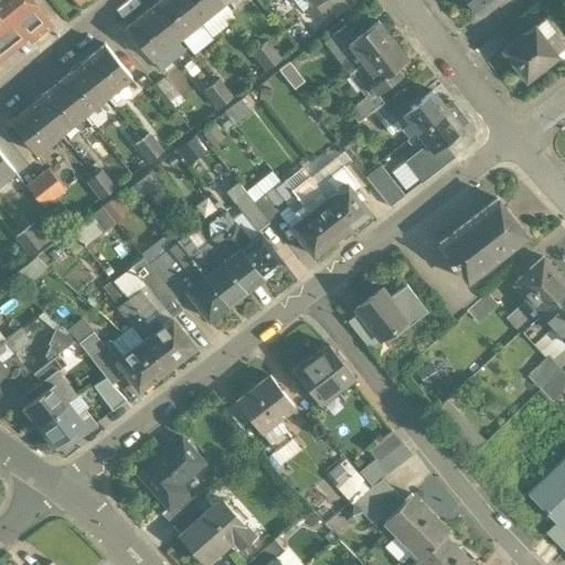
[(30,0),(0,0),(0,41),(19,28),(29,41),(50,24),(30,0)]
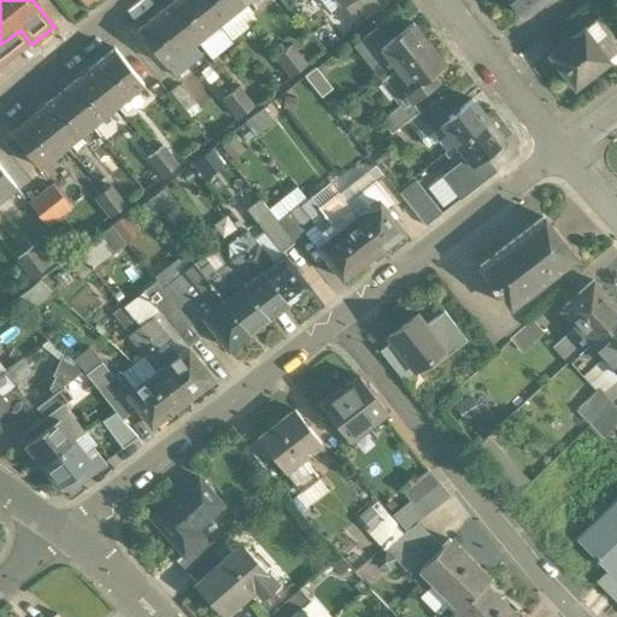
[(217,25),(195,0),(177,0),(164,11),(192,46),(217,25)]
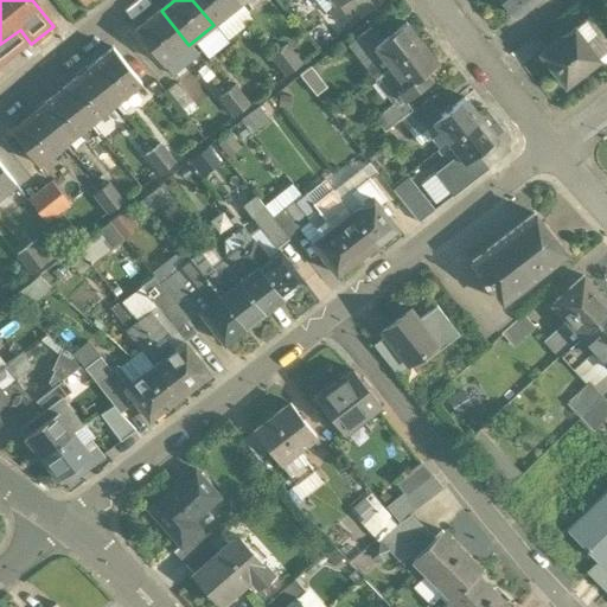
[(238,5),(234,0),(192,0),(213,25),(238,5)]
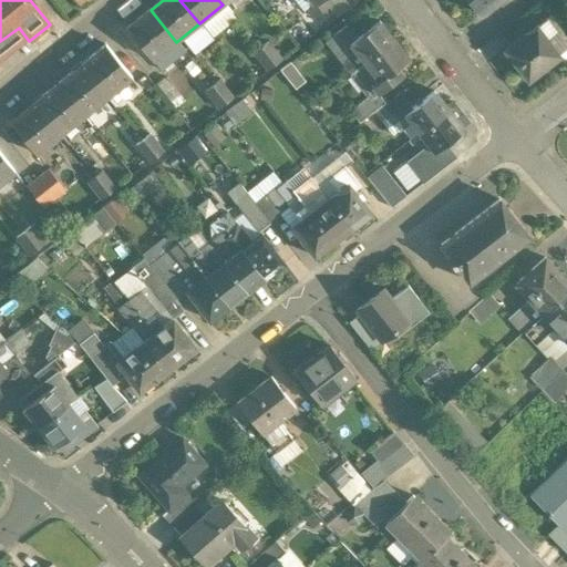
[(466,0),(477,12),(492,0),(466,0)]
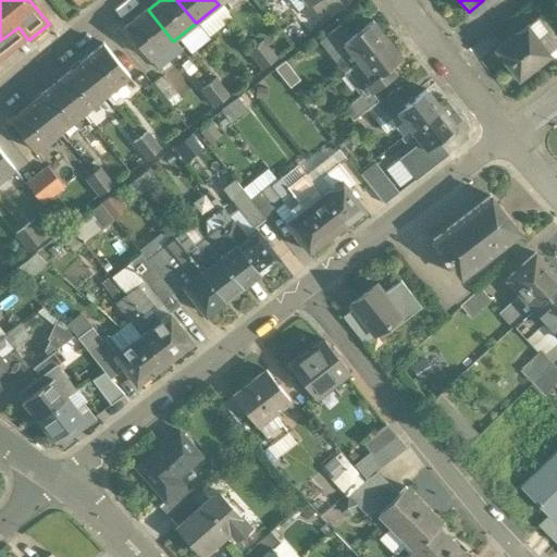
[(322,9),(316,1),(309,5),(301,12),(307,20),(322,9)]
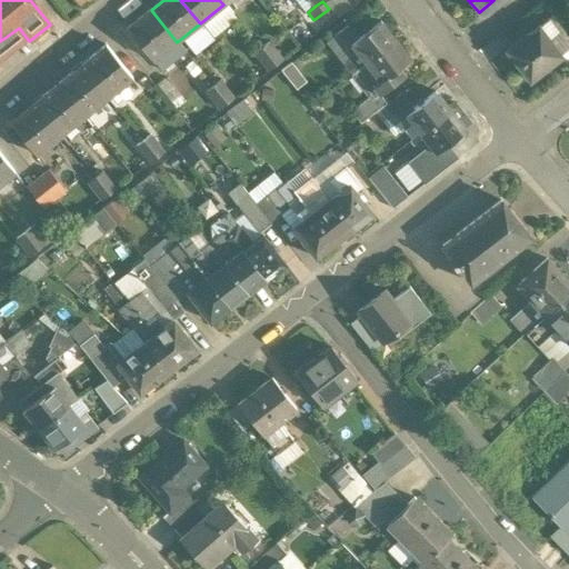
[(177,42),(151,10),(127,30),(152,62),(177,42)]
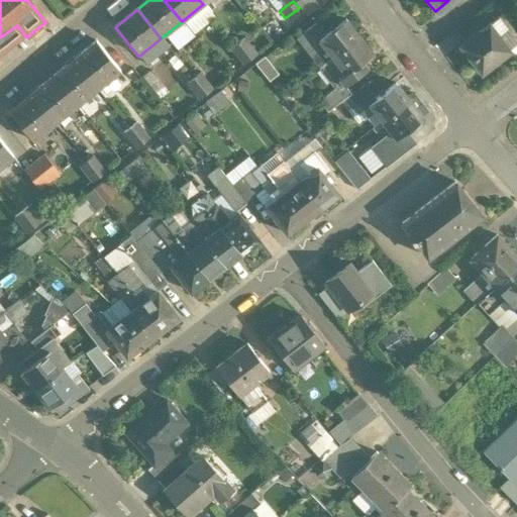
[(460,45),(481,73),(508,52),(497,35),(505,28),(497,18),(460,45)]
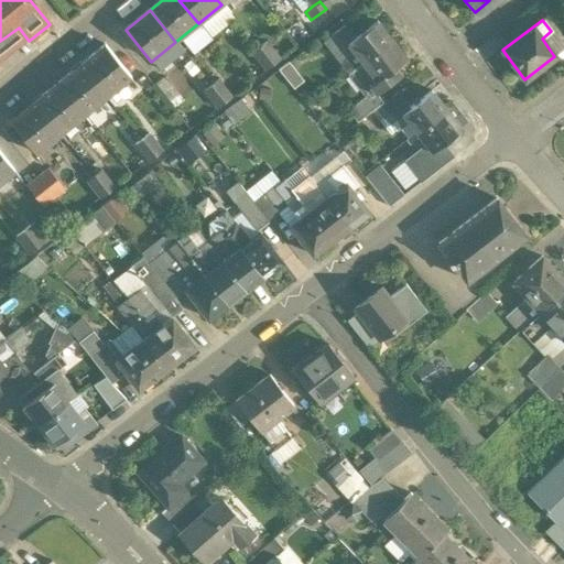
[(355,40),(348,45),(354,52),(362,64),(392,41),(378,22),(355,40)]
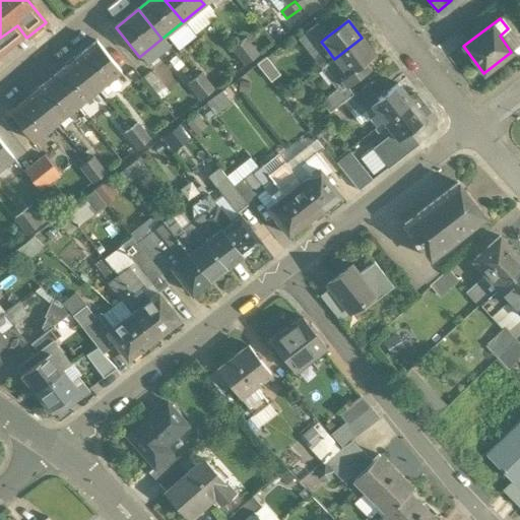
[(322,29),(310,40),(320,53),(326,48),(321,42),(327,37),(322,29)]
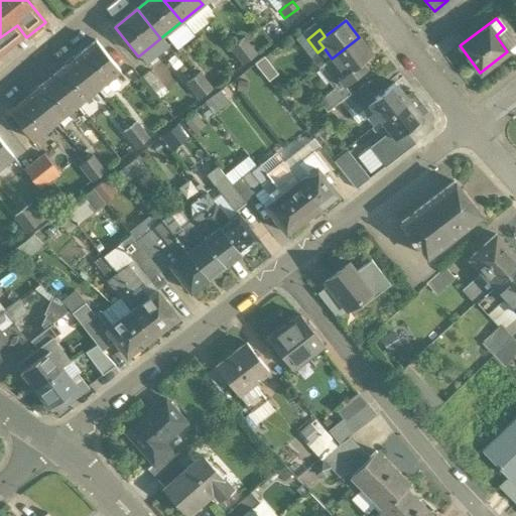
[(332,58),(319,69),(337,91),(339,90),(343,95),(349,90),(346,87),(368,70),(364,63),(373,55),(359,37),(332,58)]
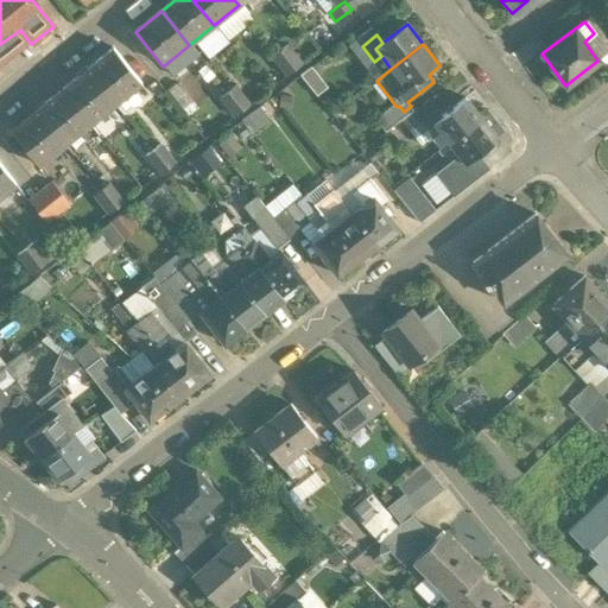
[(302,65),(286,46),(279,52),(295,71),(302,65)]
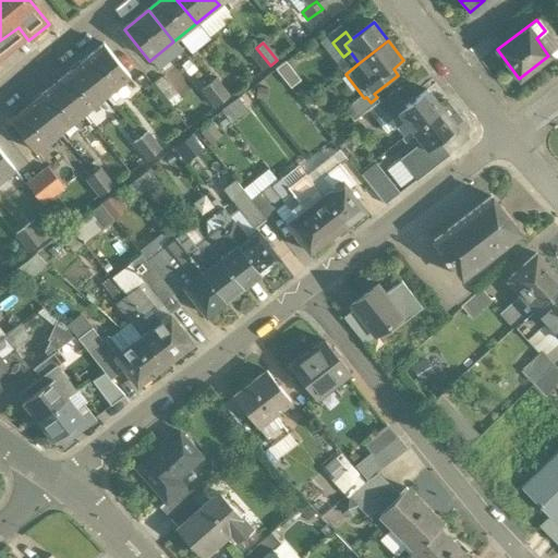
[(129,77),(104,46),(80,65),(105,97),(129,77)]
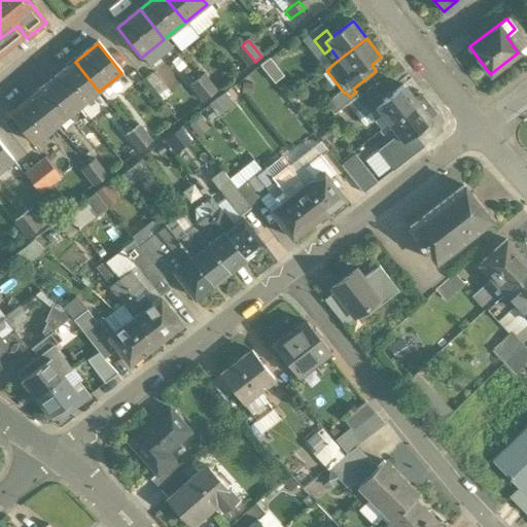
[(255,62),(242,45),(235,50),(248,67),(255,62)]
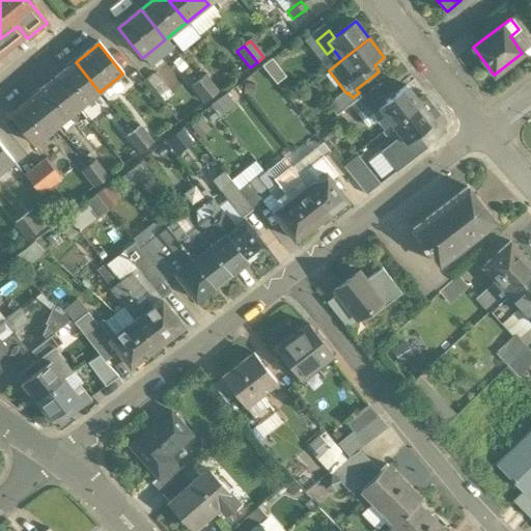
[(100,92),(76,62),(54,80),(78,110),(100,92)]
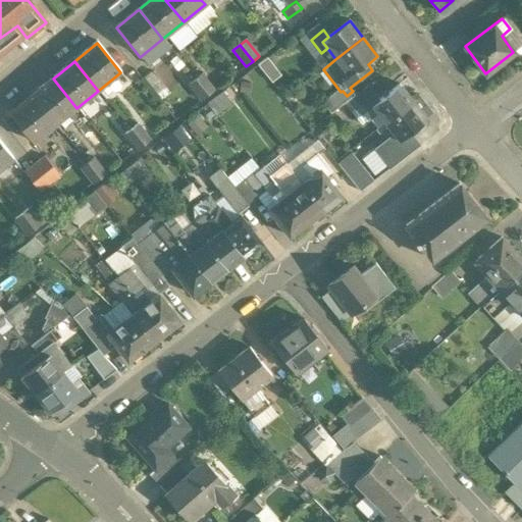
[(164,89),(152,73),(144,80),(156,95),(164,89)]
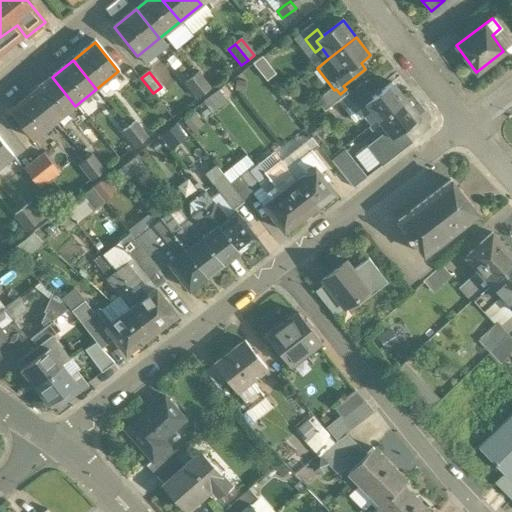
[(210,89),(197,74),(191,79),(203,94),(210,89)]
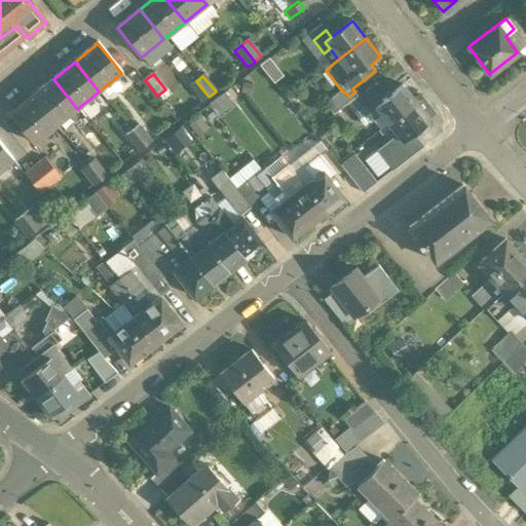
[(77,109),(53,79),(31,97),(55,126),(77,109)]
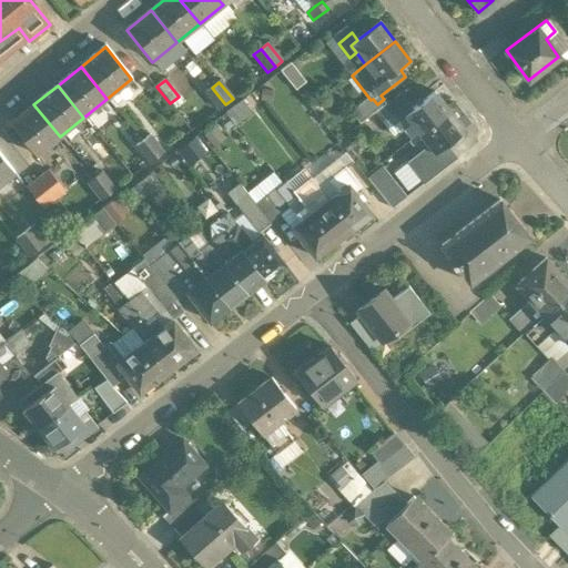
[(225,104),(212,88),(204,92),(219,110),(225,104)]
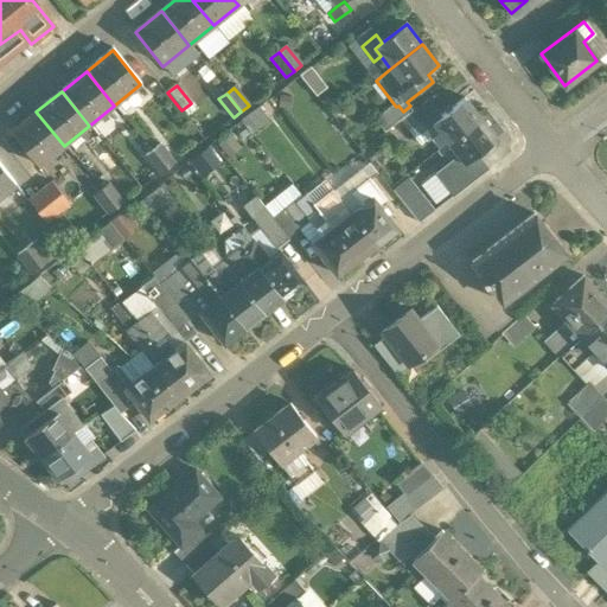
[(441,117),(434,123),(440,131),(448,144),(479,120),(465,100),(441,117)]
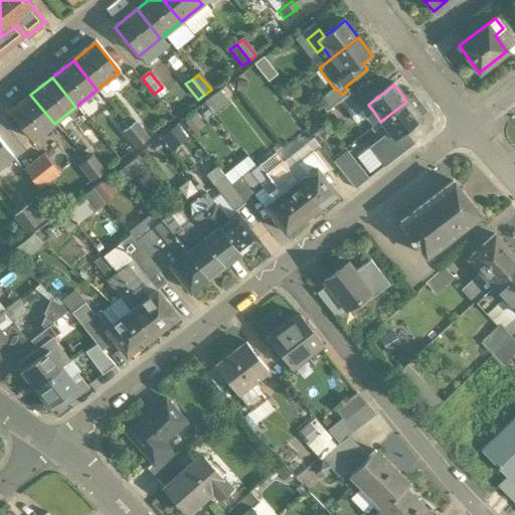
[(352,95),(341,104),(347,112),(369,94),(363,86),(352,95)]
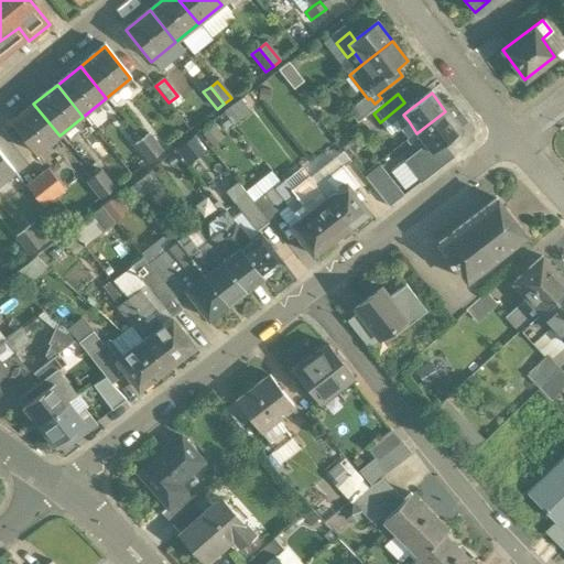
[(368,99),(350,114),(359,125),(373,114),(386,104),(381,98),(375,104),(370,98),(368,99)]
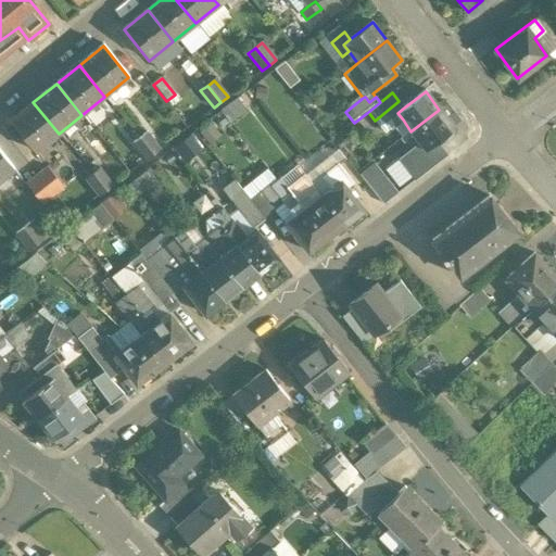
[(399,101),(375,121),(384,134),(403,119),(397,113),(404,108),(399,101)]
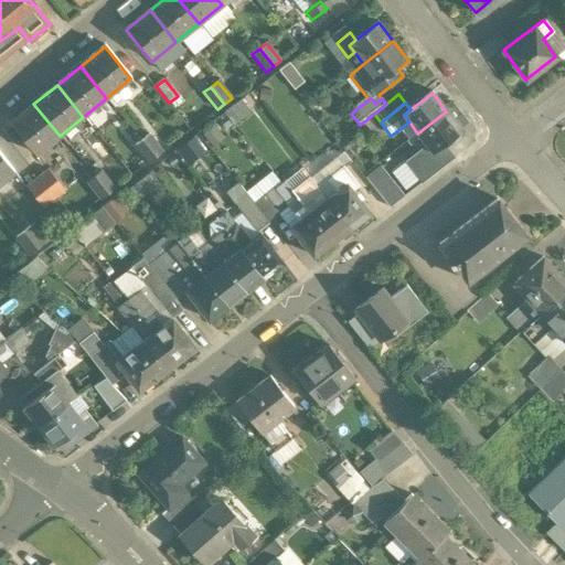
[(60,136),(33,104),(9,124),(35,156),(60,136)]
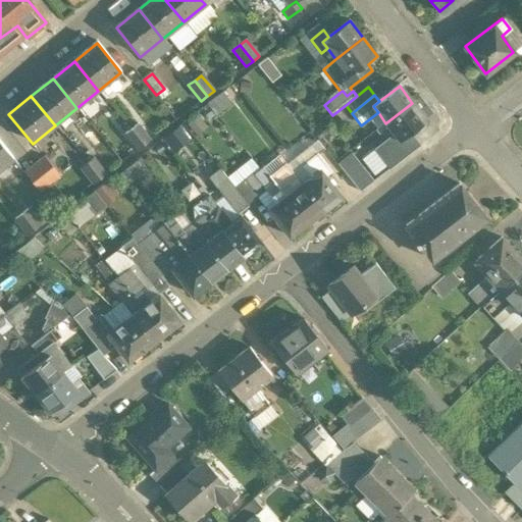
[(412,103),(385,123),(394,134),(400,141),(411,133),(426,120),(412,103)]
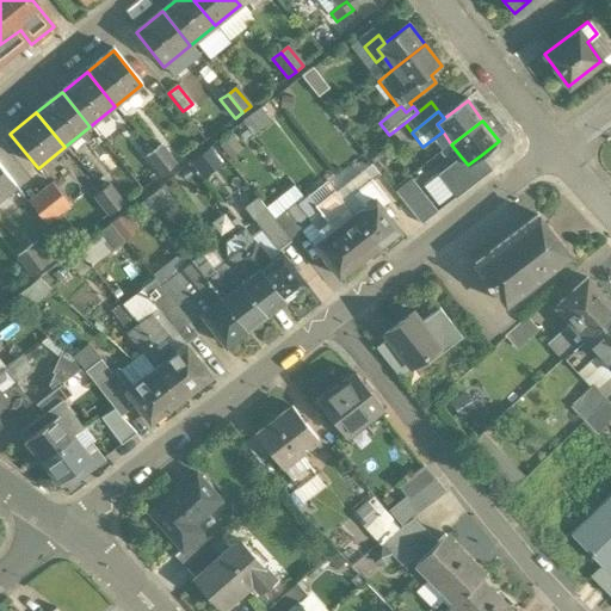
[(176,165),(161,146),(153,152),(168,171),(176,165)]
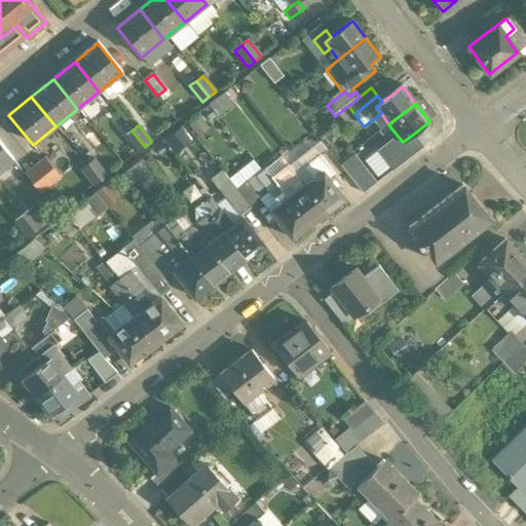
[(145,147),(132,130),(125,136),(138,152),(145,147)]
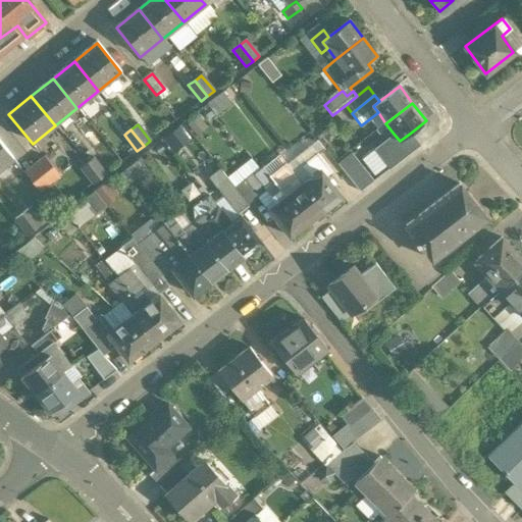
[(170,141),(177,150),(191,140),(183,131),(170,141)]
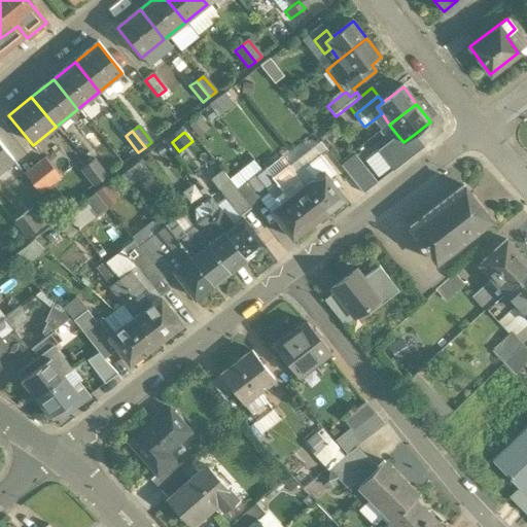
[(397,135),(377,150),(393,170),(424,146),(415,134),(403,142),(397,135)]
